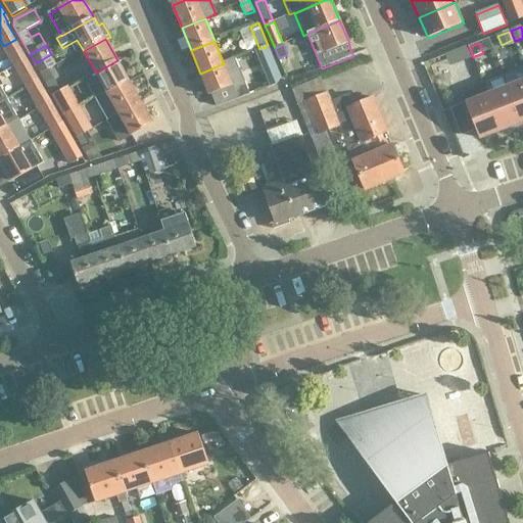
[(458,51),(462,61),(473,57),(469,47),(458,51)]
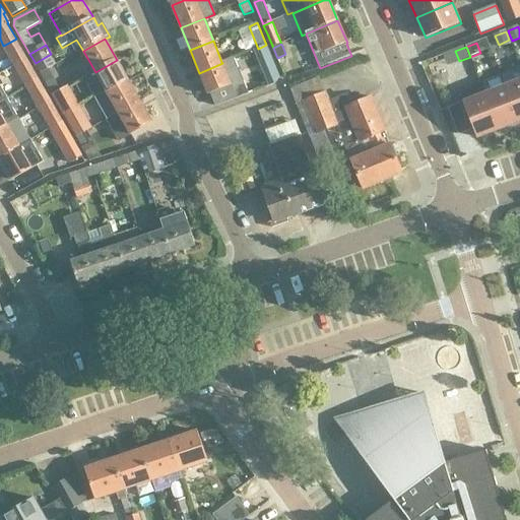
[(11,55),(17,66),(27,60),(21,49),(11,55)]
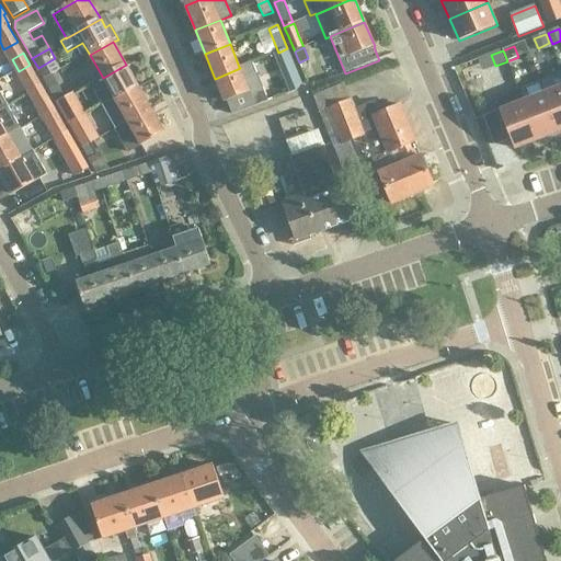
[(240,68),(215,79),(225,103),(227,103),(232,116),(268,101),(253,61),(239,67),(240,68)]
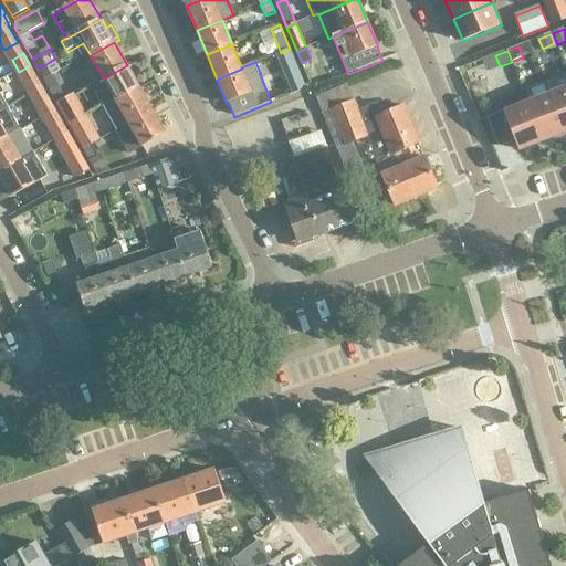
[(30,65),(19,72),(25,83),(37,76),(30,65)]
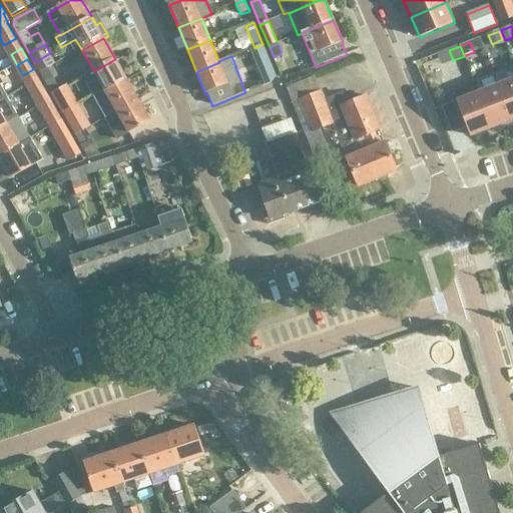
[(115,59),(94,71),(84,76),(89,86),(96,97),(127,80),(115,59)]
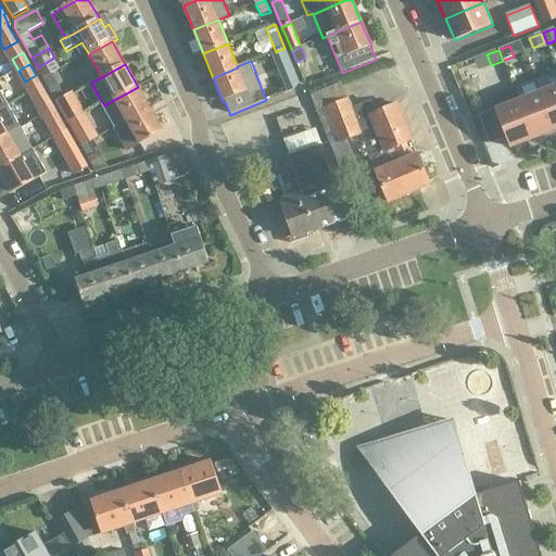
[(299,83),(292,67),(279,73),(288,92),(294,90),(299,83)]
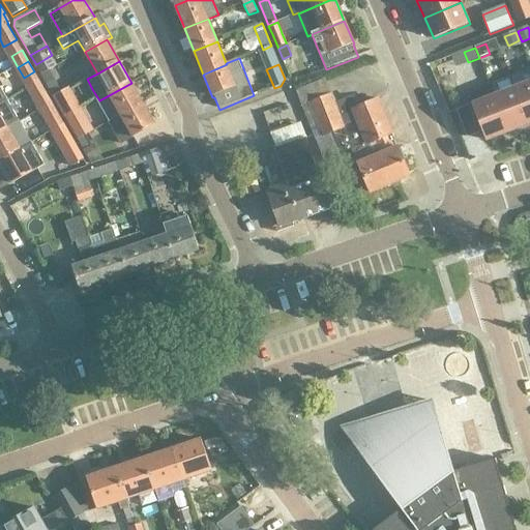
[(54,97),(70,88),(69,87),(62,91),(56,80),(47,85),(54,97)]
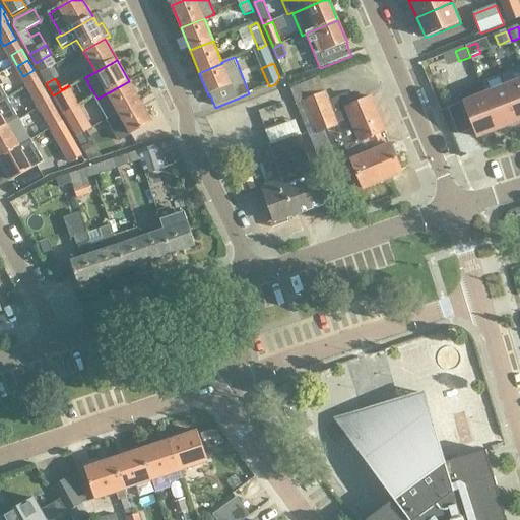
[(519,122),(519,80),(505,86),(519,123),(519,122)]
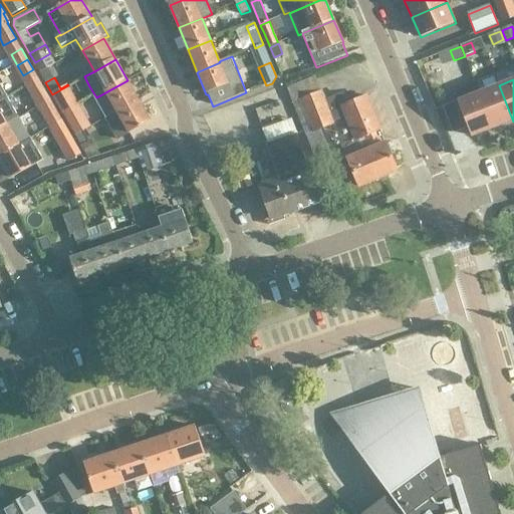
[(39,80),(29,86),(35,96),(45,90),(39,80)]
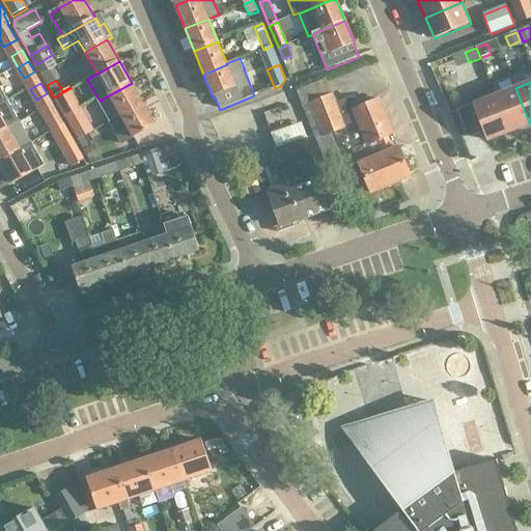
[(132,83),(100,101),(99,102),(111,123),(115,121),(122,117),(144,105),(132,83)]
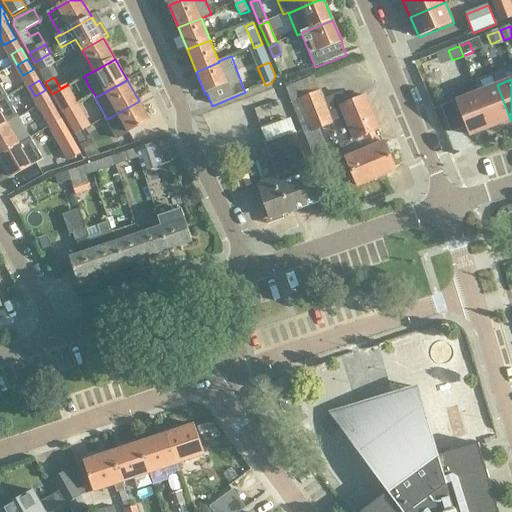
[(473,84),(453,92),(470,136),(491,128),(477,93),(473,84)]
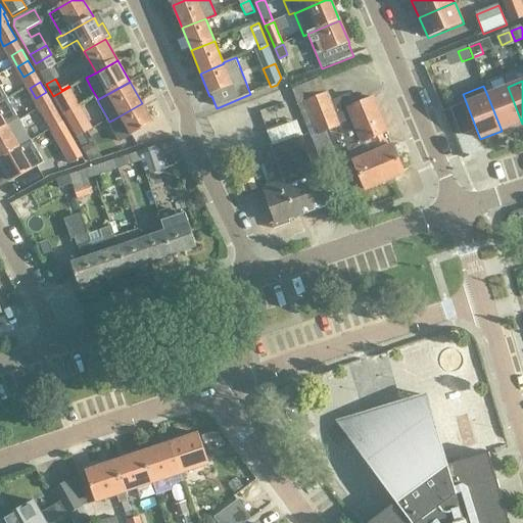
[(69,87),(53,96),(65,119),(82,109),(69,87)]
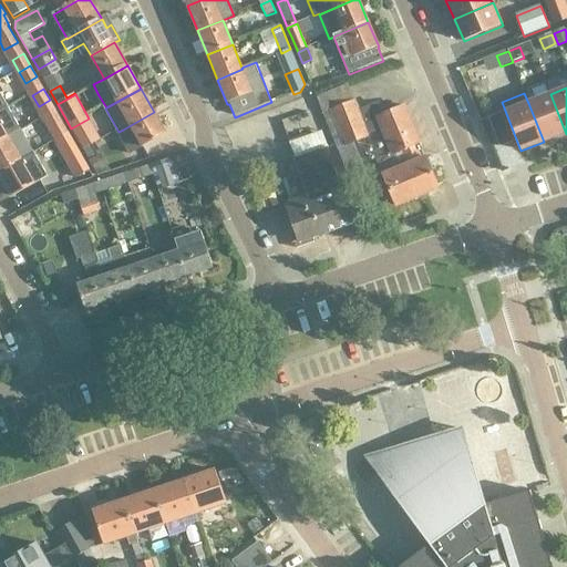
[(566,134),(550,94),(528,103),(544,142),(566,134)]
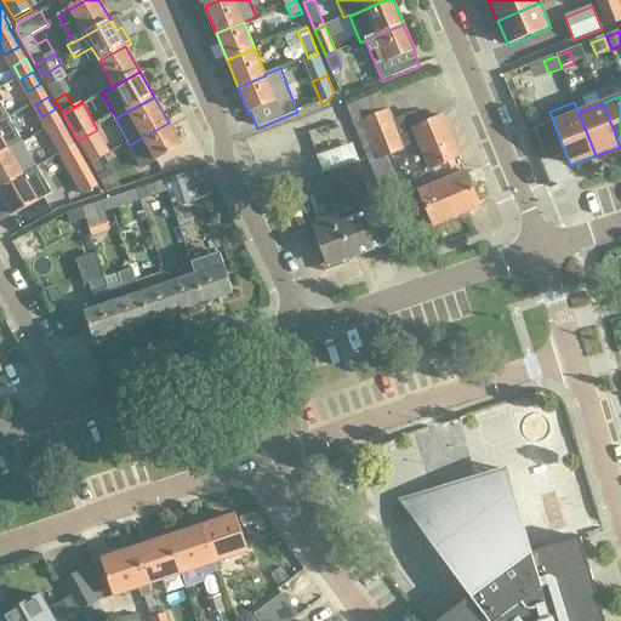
[(400,178),(412,174),(434,226),(438,224),(439,227),(451,222),(450,218),(480,206),(472,184),(469,186),(466,177),(468,176),(443,117),(416,127),(410,114),(392,121),(388,112),(363,121),(380,160),(391,155),(400,178)]
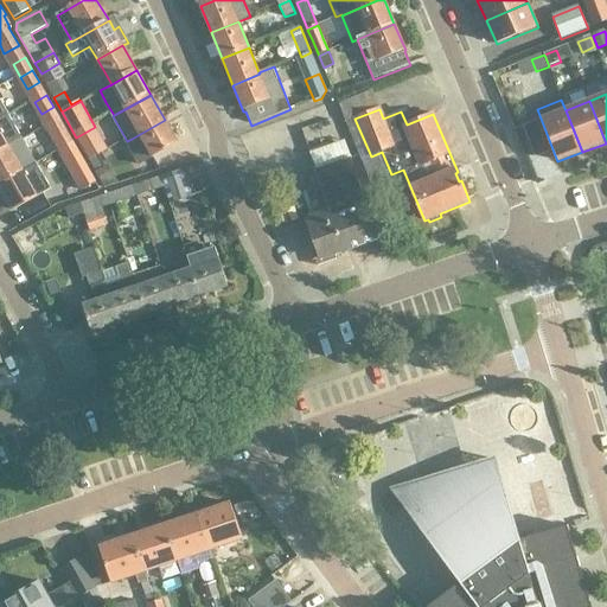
[(165,120),(140,134),(153,159),(179,145),(165,120)]
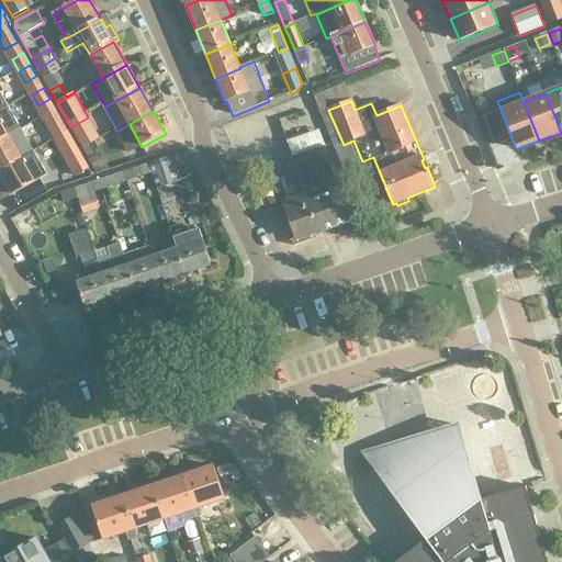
[(47,124),(56,141),(69,134),(59,117),(47,124)]
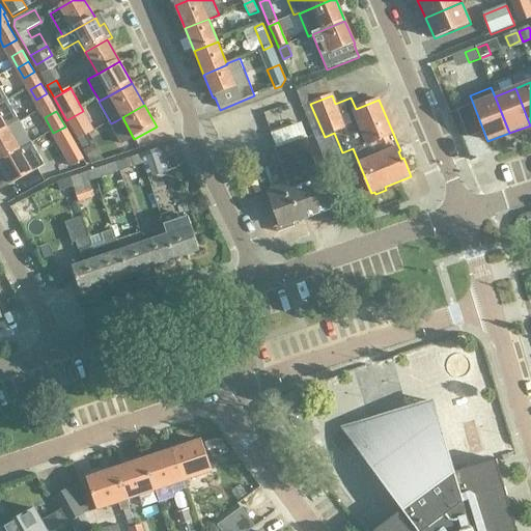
[(83,111),(66,120),(79,140),(87,136),(94,132),(83,111)]
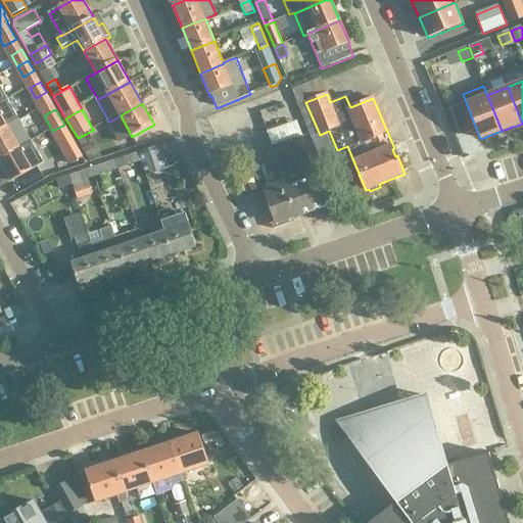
[(8,126),(0,110),(0,132),(9,128),(8,126)]
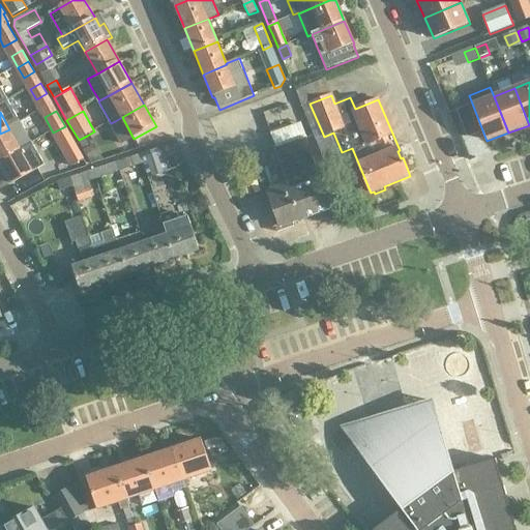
[(20,121),(8,127),(9,129),(0,134),(0,163),(33,144),(32,144),(33,143),(20,121)]
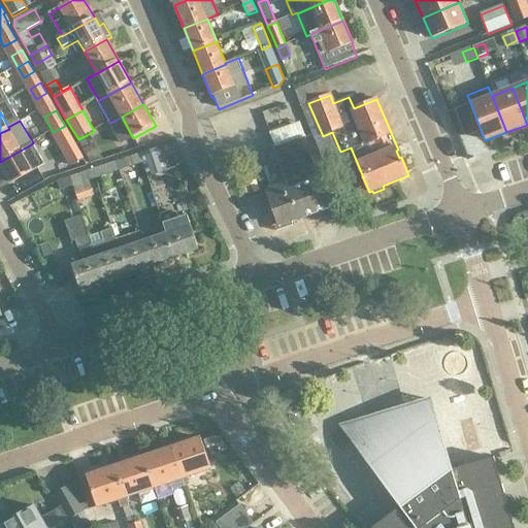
[(53,132),(52,133),(71,168),(84,161),(65,126),(53,132)]
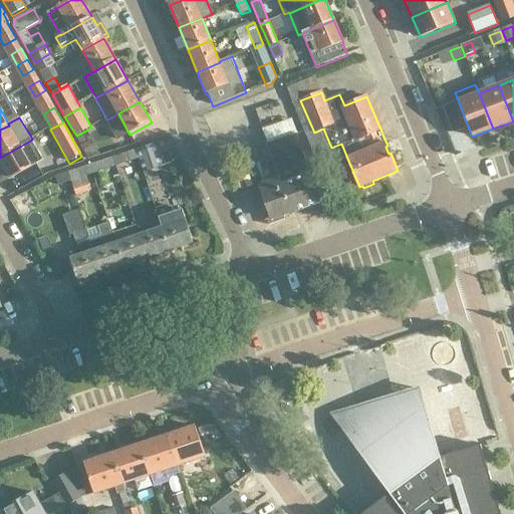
[(90,142),(84,132),(76,136),(82,147),(90,142)]
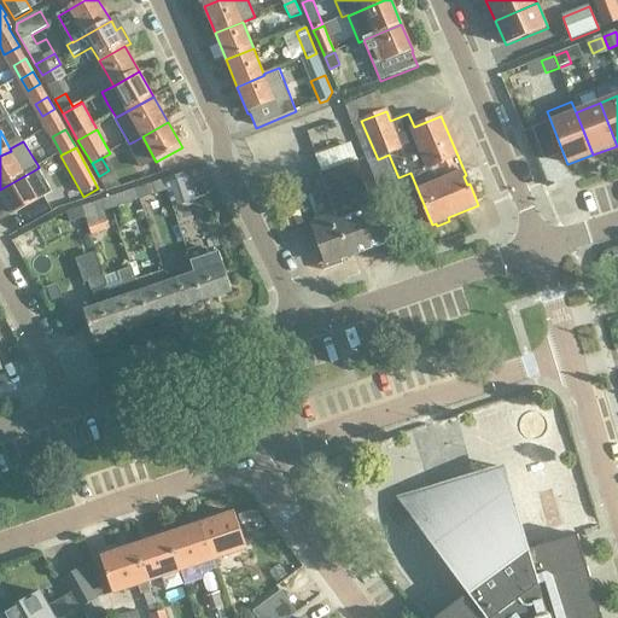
[(342,258),(385,243),(356,162),(322,174),(331,198),(318,203),(324,219),(327,217),(342,258)]
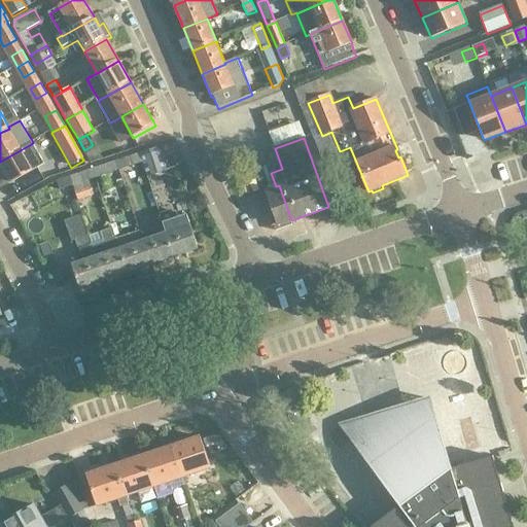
[(0,162),(0,163),(12,184),(45,165),(33,143),(0,162)]
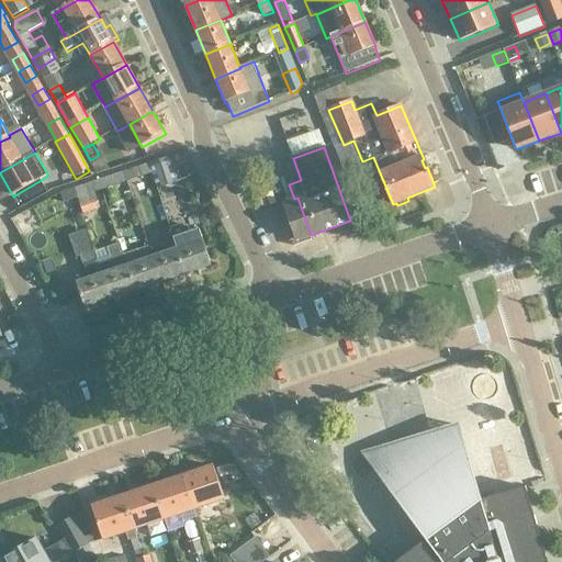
[(158,190),(179,183),(170,157),(149,163),(153,173),(158,190)]
